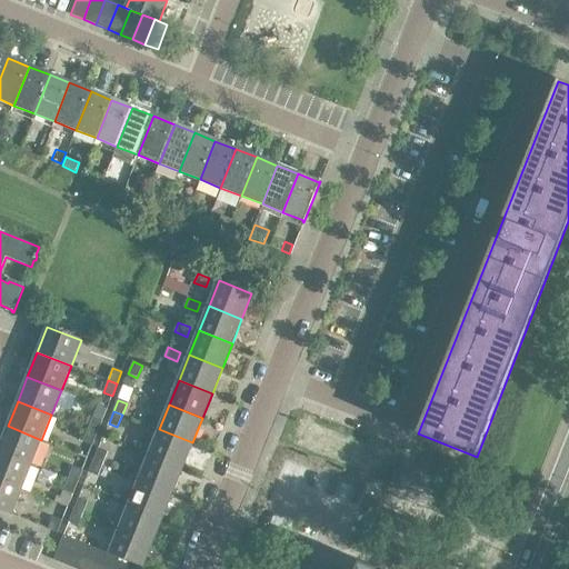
[(102,421),(101,420),(93,418),(88,430),(97,433),(102,421)]
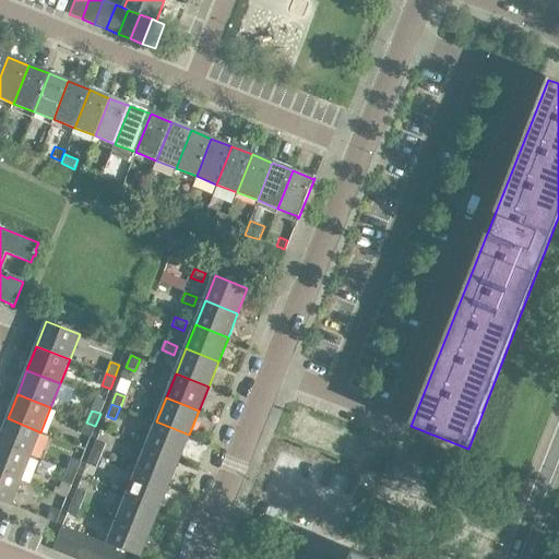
[(0,443),(31,456),(40,432),(8,418),(0,437),(0,443)]
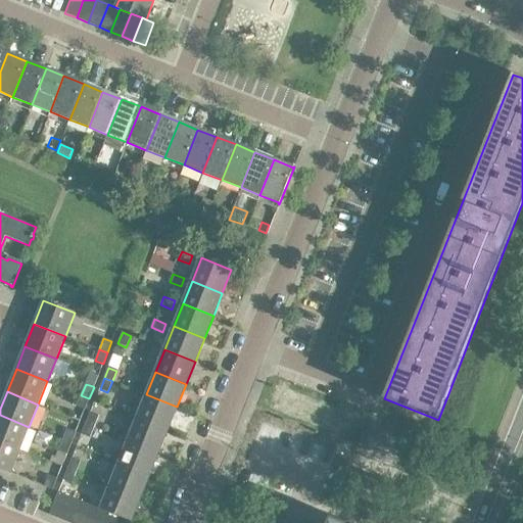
[(168,429),(177,407),(146,394),(137,417),(168,429)]
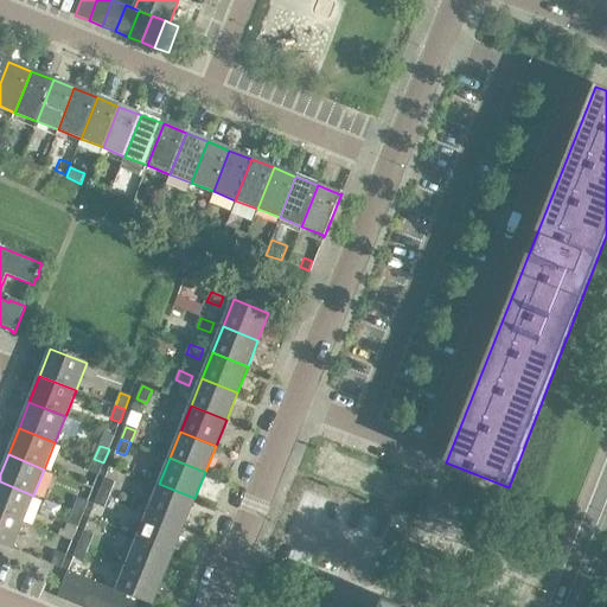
[(98,475),(103,462),(94,459),(89,471),(98,475)]
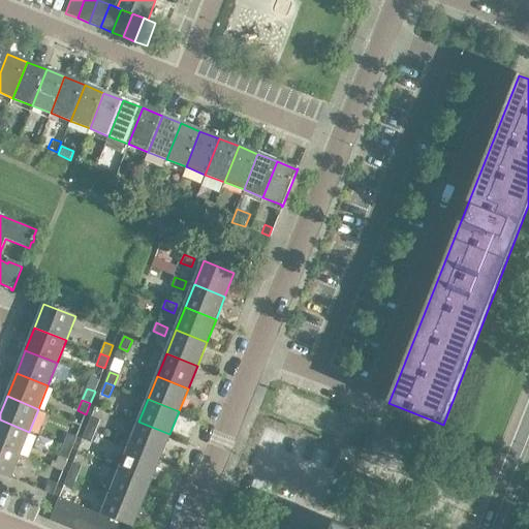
[(100,421),(92,417),(87,428),(95,431),(100,421)]
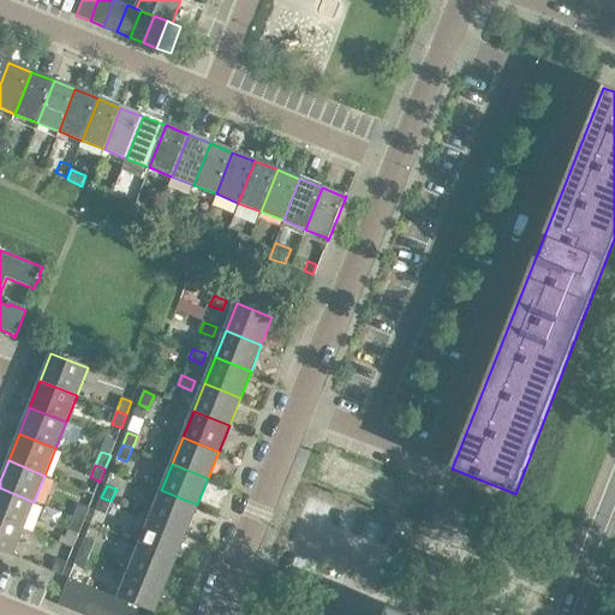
[(0,519),(23,529),(34,502),(0,488),(0,519)]
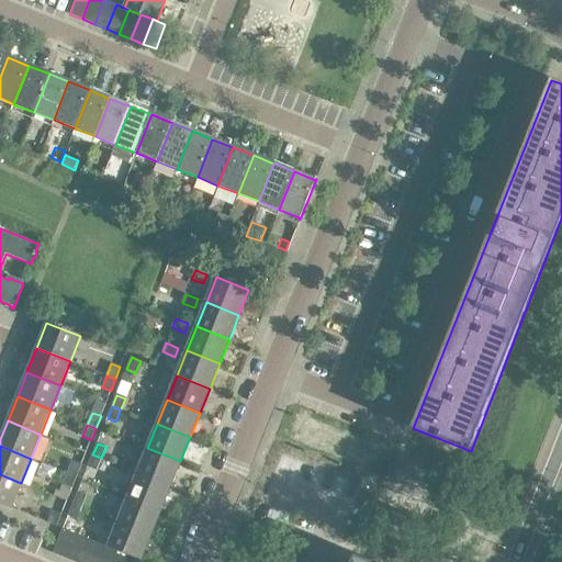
[(170,486),(180,461),(147,448),(137,473),(170,486)]
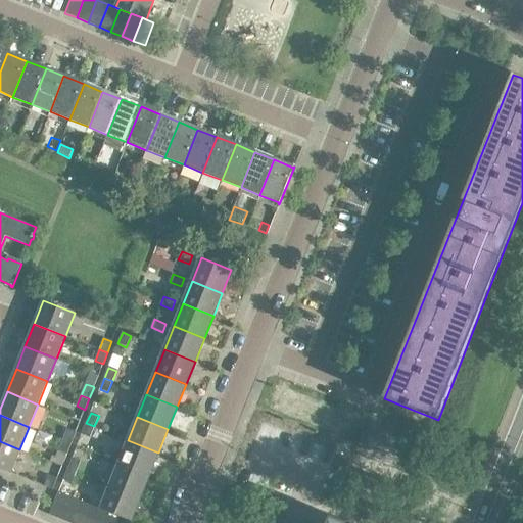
[(90,437),(94,426),(86,423),(82,434),(90,437)]
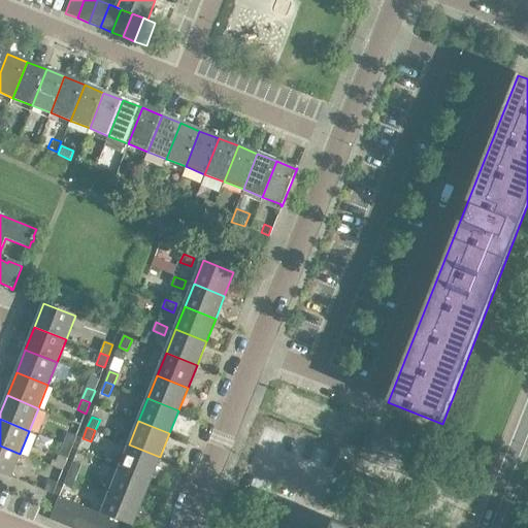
[(76,436),(75,436),(68,433),(63,444),(71,448),(76,436)]
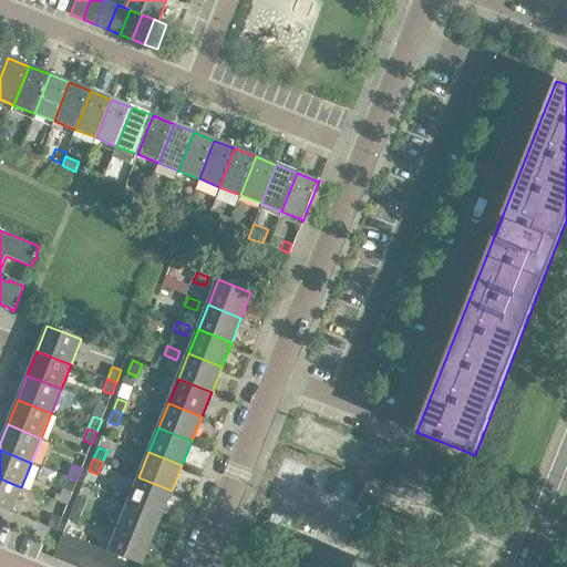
[(72,493),(76,481),(68,477),(63,490),(72,493)]
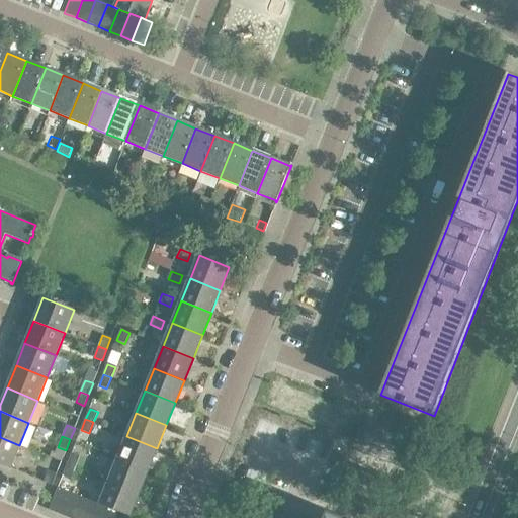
[(148,470),(157,448),(126,436),(117,458),(148,470)]
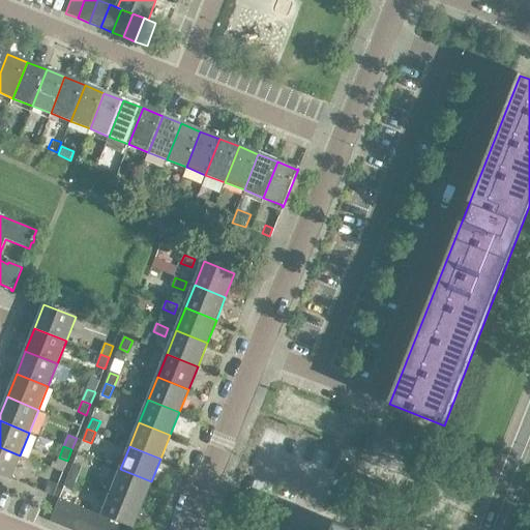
[(0,475),(10,479),(20,455),(0,447),(0,475)]
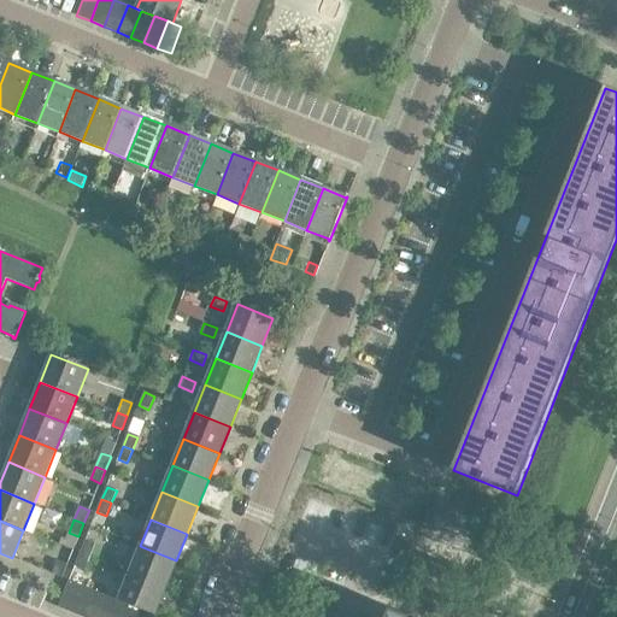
[(95,544),(86,540),(81,553),(90,557),(95,544)]
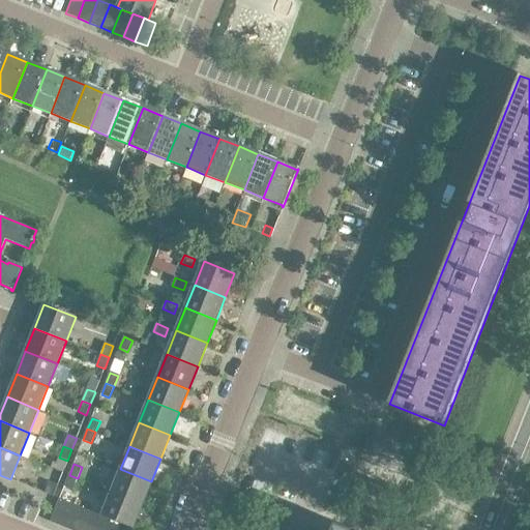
[(142,504),(151,481),(120,469),(111,492),(142,504)]
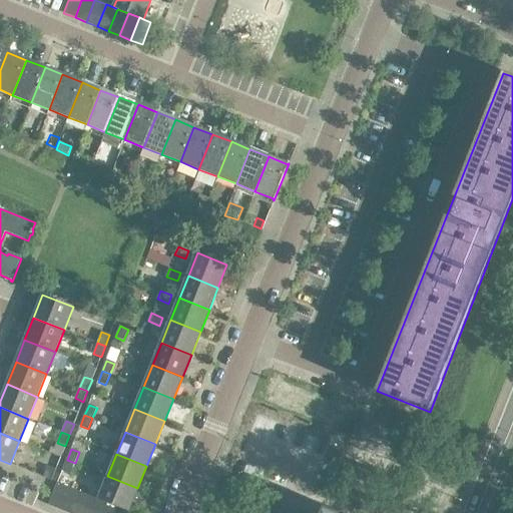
[(70,474),(75,463),(67,460),(62,471),(70,474)]
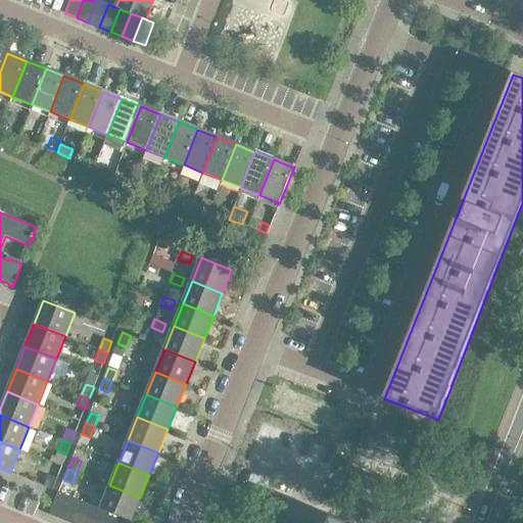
[(374,492),(379,478),(363,471),(358,486),(374,492)]
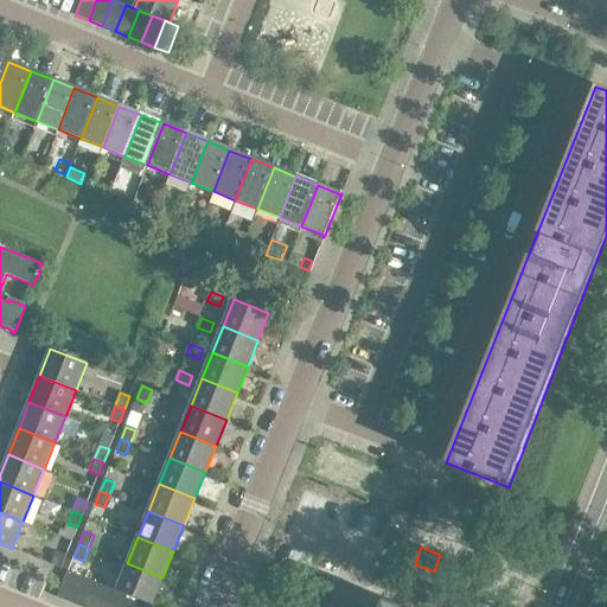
[(65,556),(65,555),(56,553),(51,564),(61,568),(65,556)]
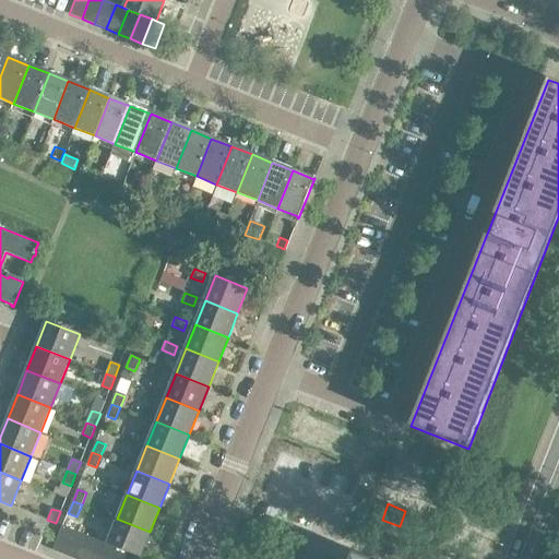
[(140,557),(150,532),(117,519),(107,544),(111,545),(123,550),(135,555),(140,557)]
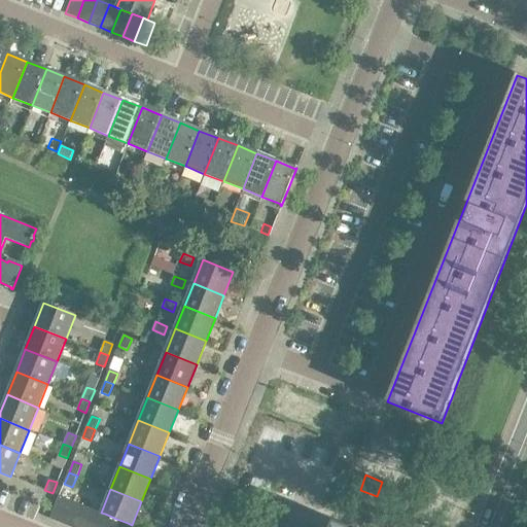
[(61,523),(70,500),(59,496),(49,519),(61,523)]
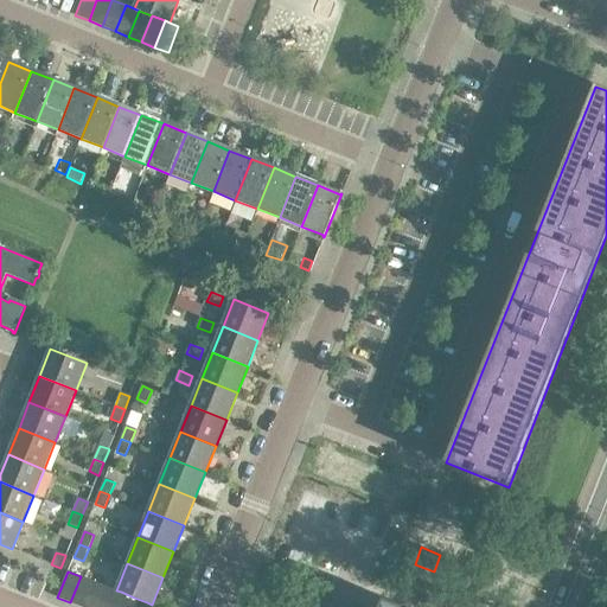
[(81,606),(84,606),(95,582),(81,576),(70,602),(81,606)]
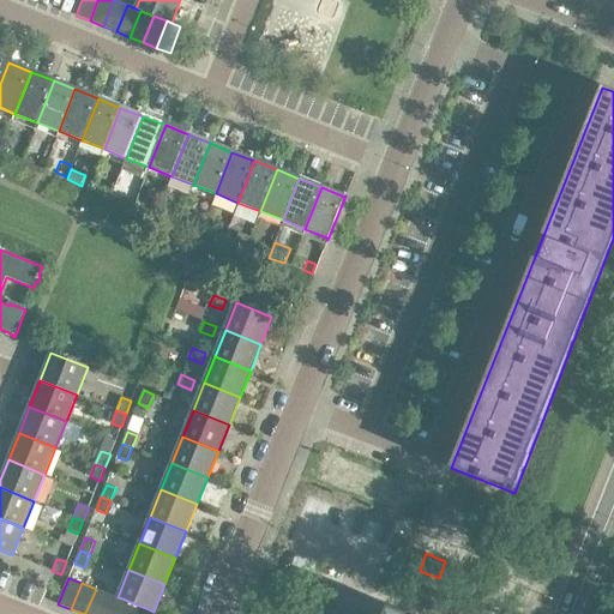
[(100,613),(109,594),(96,589),(85,613),(100,613)]
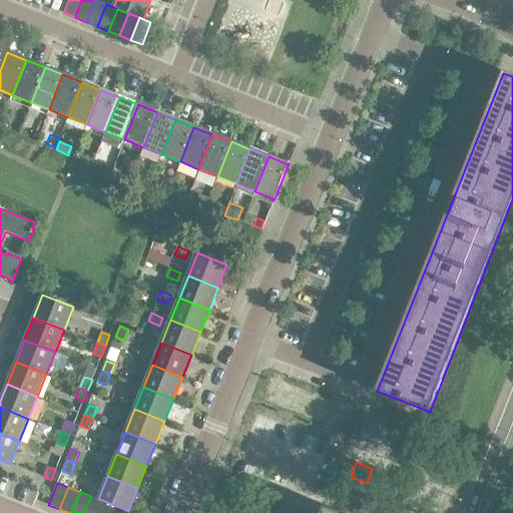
[(96,512),(102,500),(98,499),(91,496),(83,512),(96,512)]
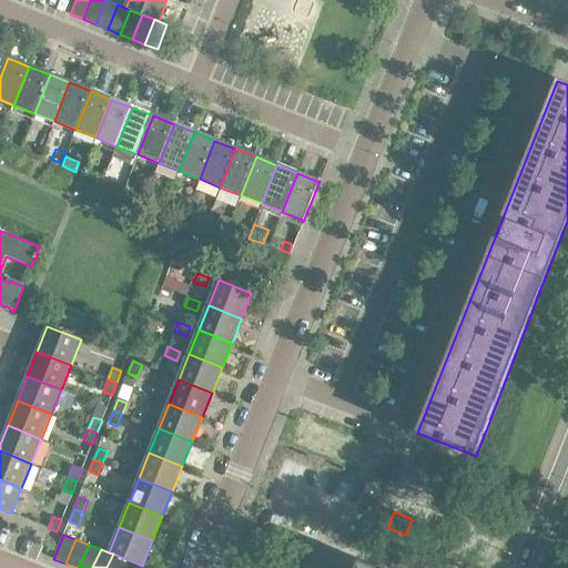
[(121,567),(125,559),(113,554),(107,567),(121,567)]
